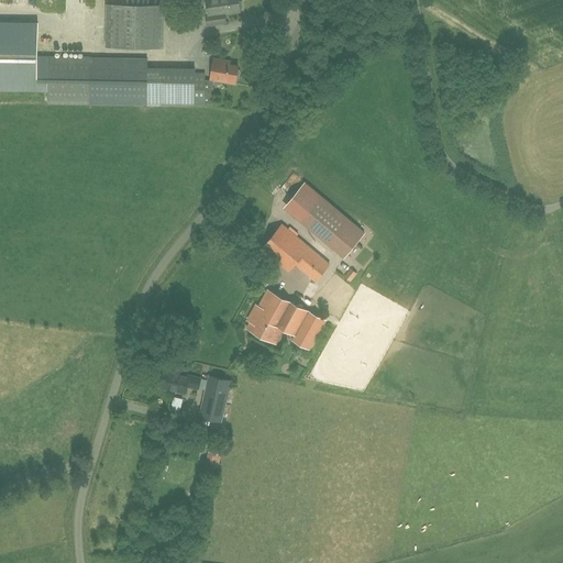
[(238,1),(238,0),(206,0),(209,15),(206,15),(207,25),(225,22),(224,13),(240,11),(240,10),(241,9),(242,8),(242,1),(240,0),(238,1)]
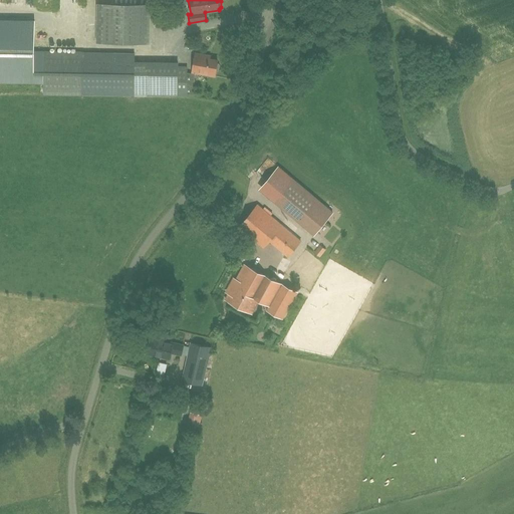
[(99,3),(99,42),(151,42),(151,3),(99,3)]
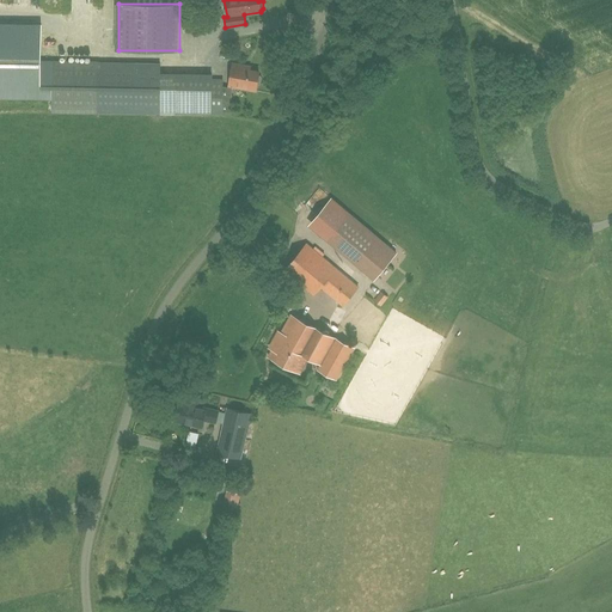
[(0,96),(54,98),(54,112),(159,114),(160,63),(41,62),(41,24),(0,24),(0,96)]
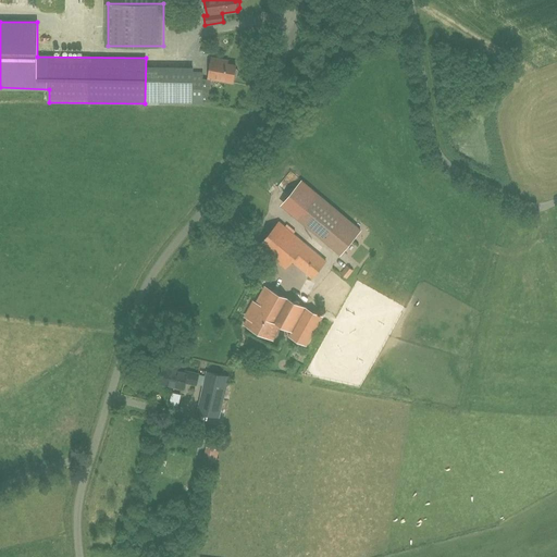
[(212,59),(208,79),(232,84),(234,77),(235,77),(237,76),(237,71),(236,70),(235,70),(235,66),(222,64),(223,61),(212,59)]
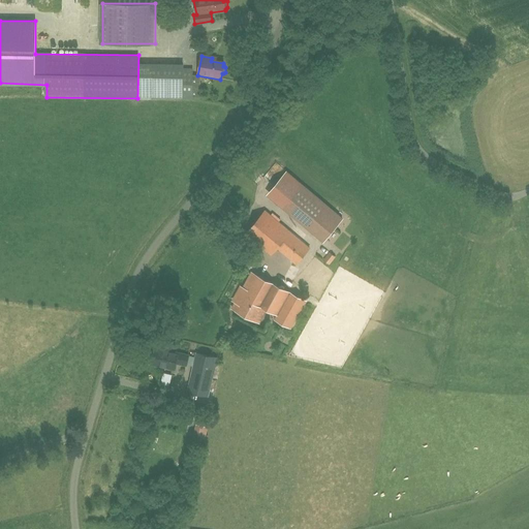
[(182,98),(191,99),(192,78),(183,78),(182,98)]
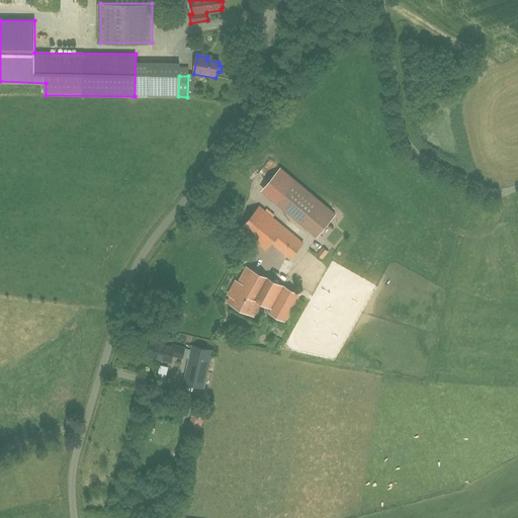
[(222,197),(214,206),(223,213),(231,205),(222,197)]
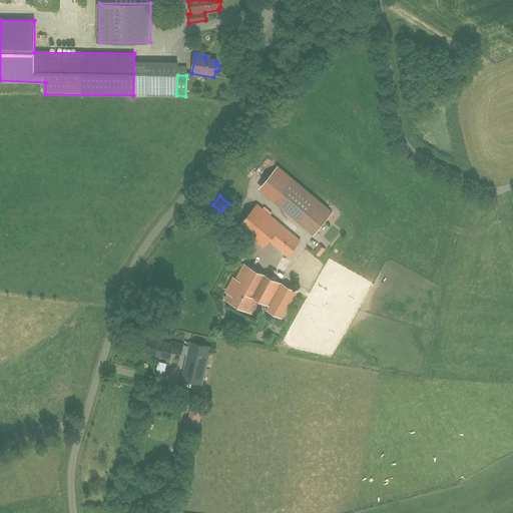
[(332,212),(316,199),(300,218),(316,231),(332,212)]
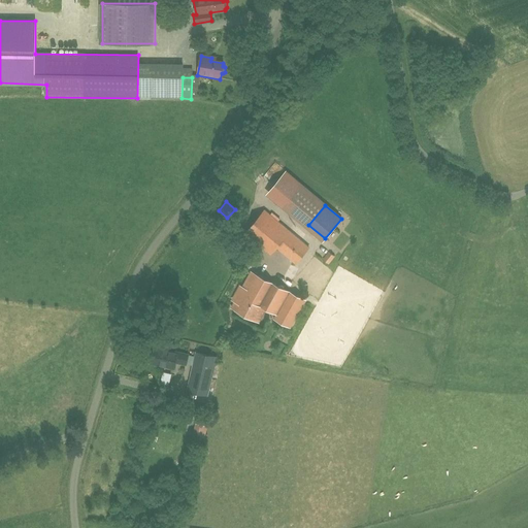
[(295,264),(308,249),(264,210),(244,233),(271,255),(276,249),(295,264)]
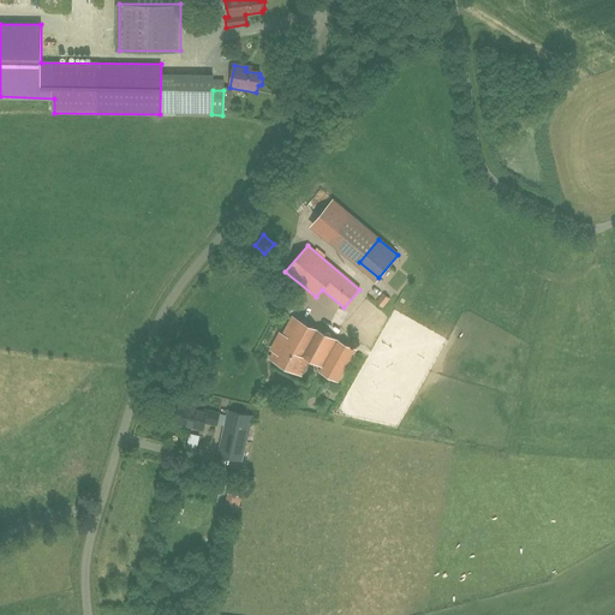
[(382,293),(375,303),(382,309),(390,299),(382,293)]
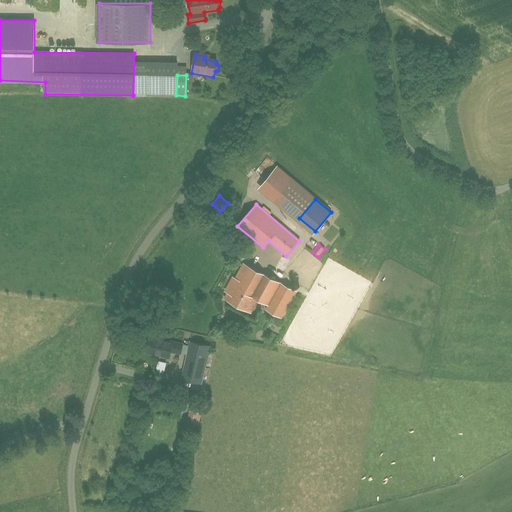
[(251,312),(258,300),(268,306),(266,310),(282,318),(296,291),(244,263),(235,279),(233,278),(229,284),(232,286),(225,299),(251,312)]
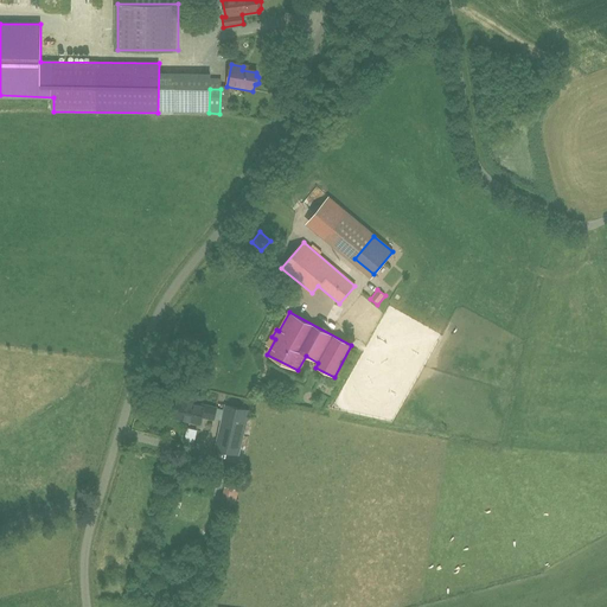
[(179,400),(174,417),(200,423),(202,417),(213,420),(213,419),(216,408),(196,403),(198,393),(183,389),(180,400),(179,400)]
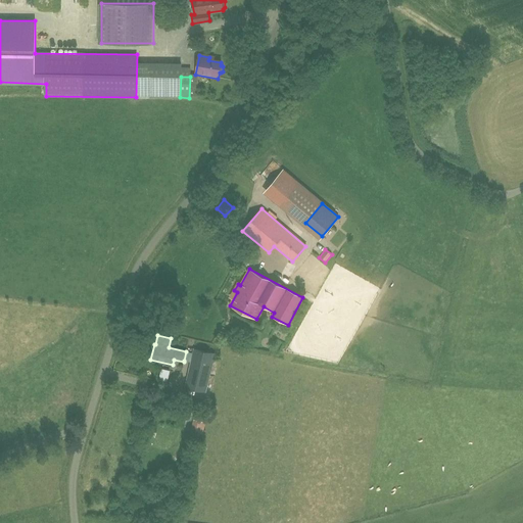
[(191,363),(186,386),(205,391),(215,353),(194,348),(193,353),(191,363)]
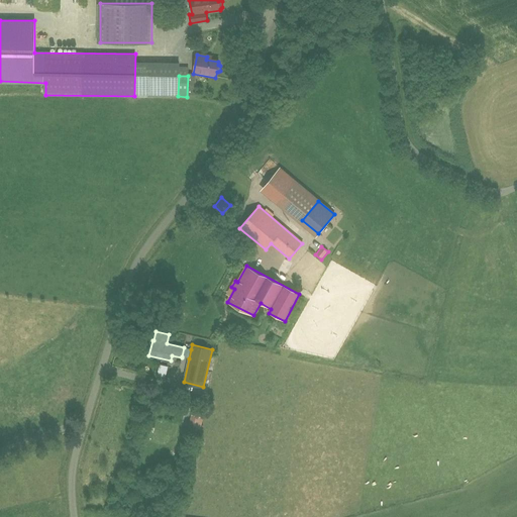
[(191,425),(204,427),(206,416),(193,414),(191,425)]
